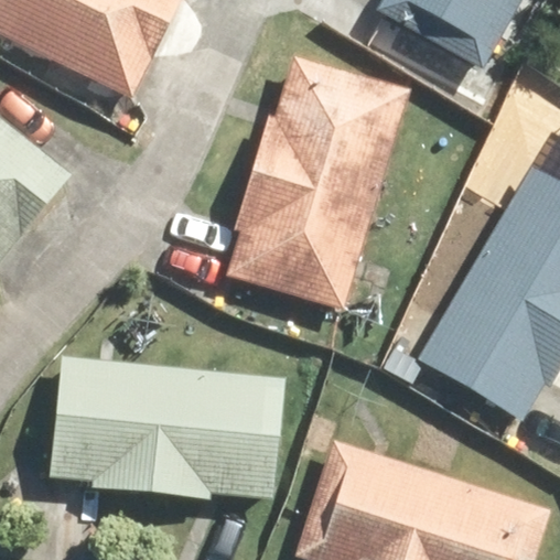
[(0,40),(119,98),(167,0),(0,0),(0,40)]
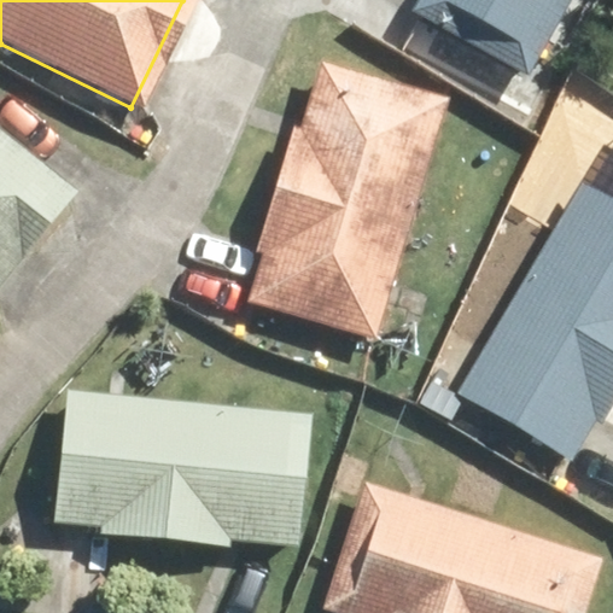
[(413,0),(410,7),(532,73),(572,0),(413,0)]
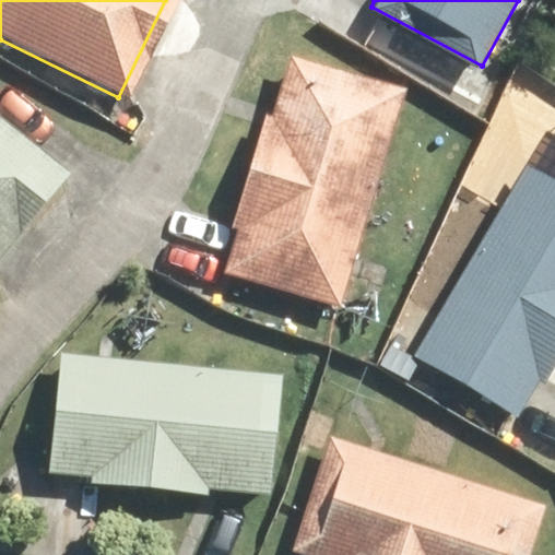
[(223,272),(338,306),(402,93),(288,59),(223,272)]
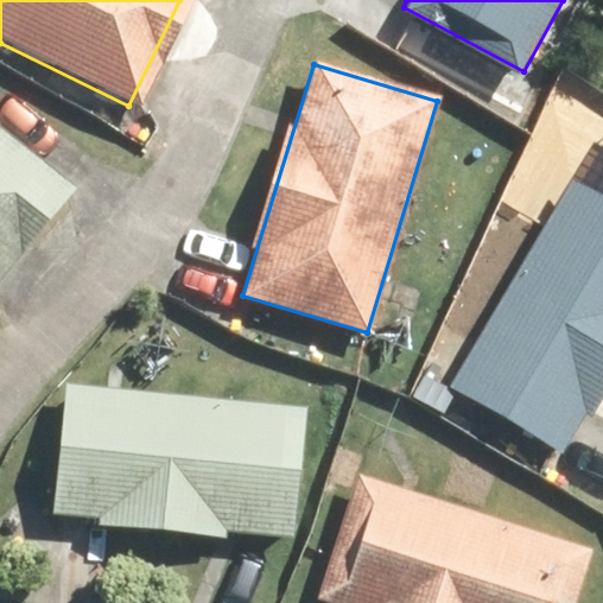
[(0,281),(80,181),(0,118),(0,281)]
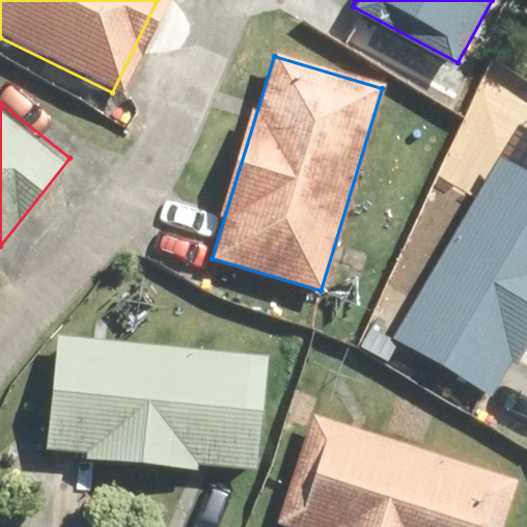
[(526,174),(500,158),(395,330),(498,392),(526,344),(526,174)]
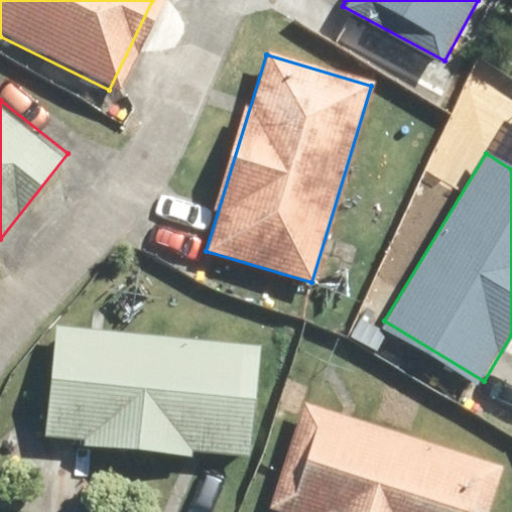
[(261,346),(56,325),(44,445),(248,466),(261,346)]
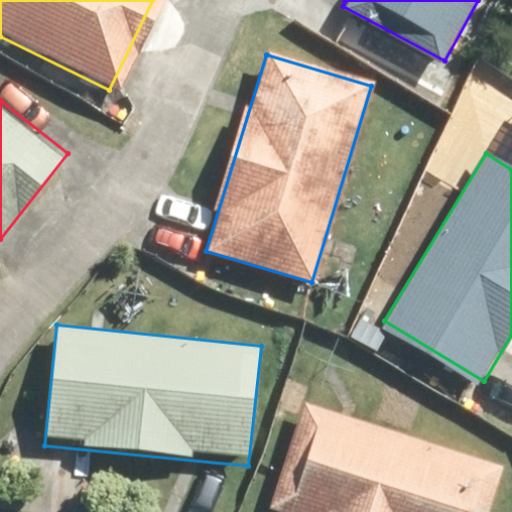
[(484,511),(499,464),(301,403),(267,511),(484,511)]
